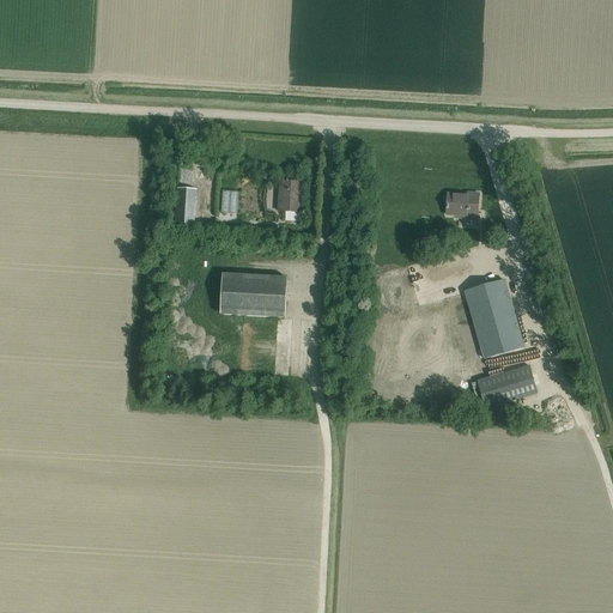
[(280,182),(278,212),(301,213),(302,183),(280,182)]
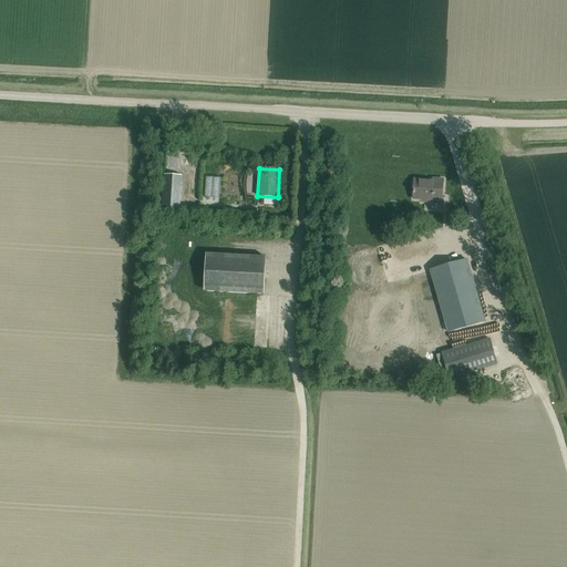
[(182,176),(164,174),(162,210),(181,212),(182,185),(182,176)]
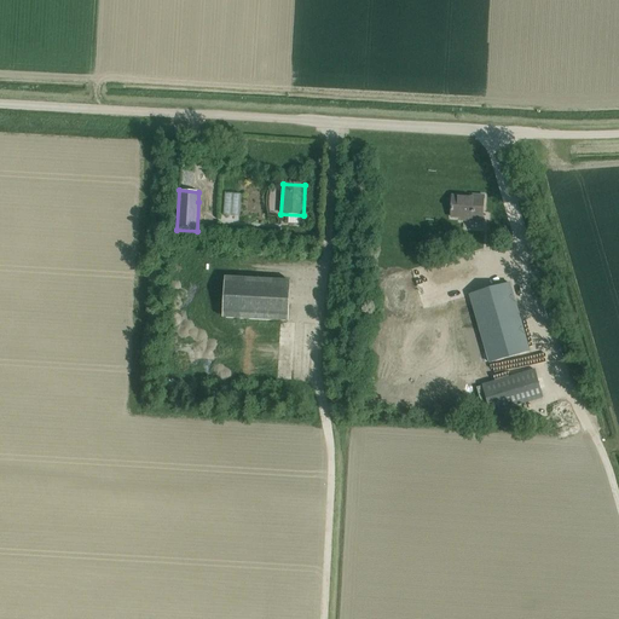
[(481,221),(484,196),(473,195),(473,198),(452,196),(451,217),(460,218),(460,220),(481,221)]
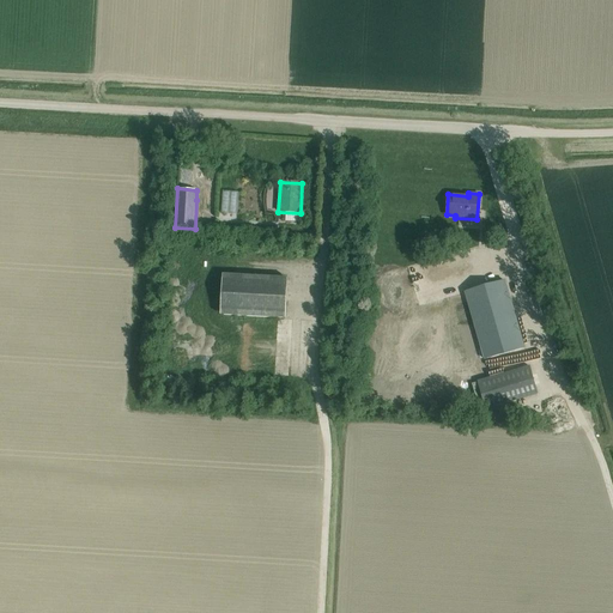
[(285,278),(225,274),(223,316),(283,319),(285,278)]
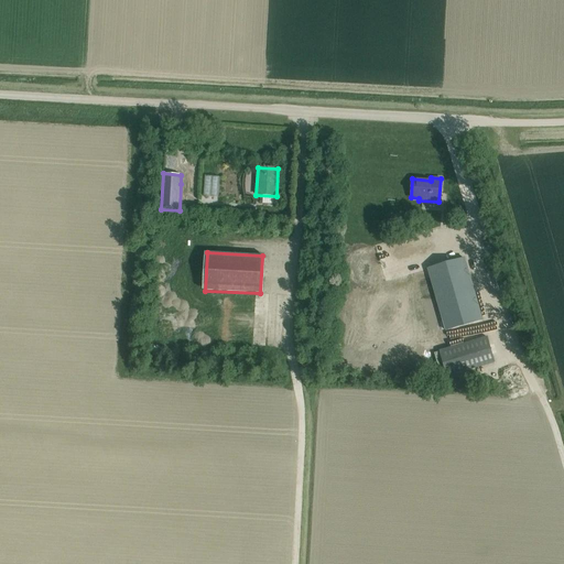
[(481,320),(464,258),(427,269),(446,331),(481,320)]
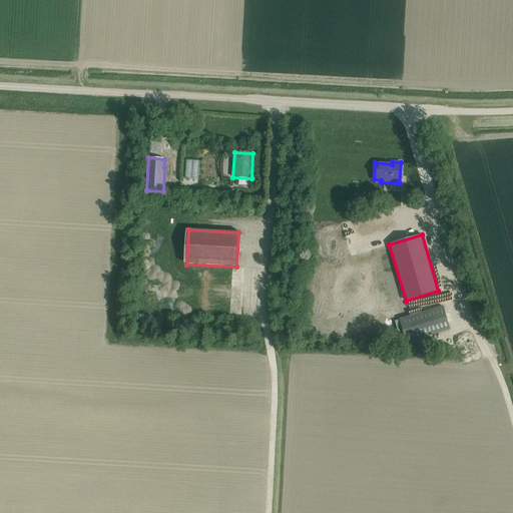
[(406,342),(450,330),(443,307),(400,319),(406,342)]
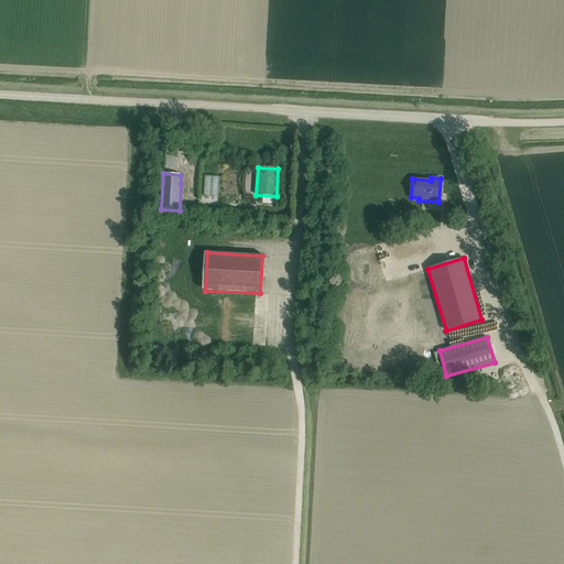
All buildings are outlined.
